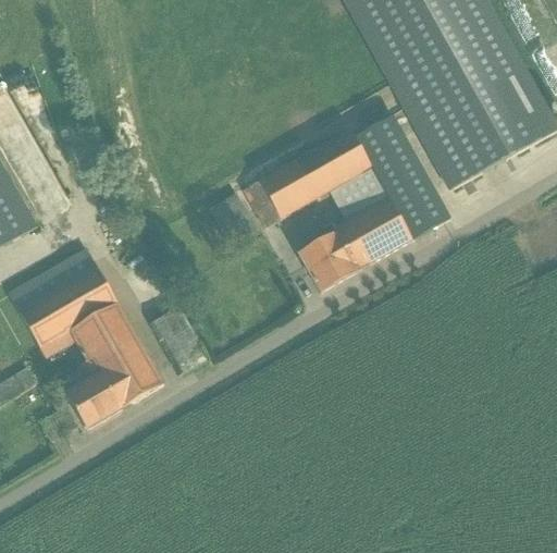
[(556,125),(485,0),(339,0),(447,191),(556,128),(556,125)]
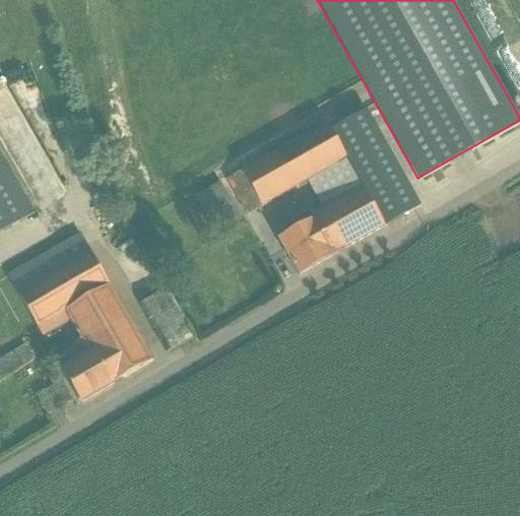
[(519,74),(519,0),(481,0),(519,75),(519,74)]
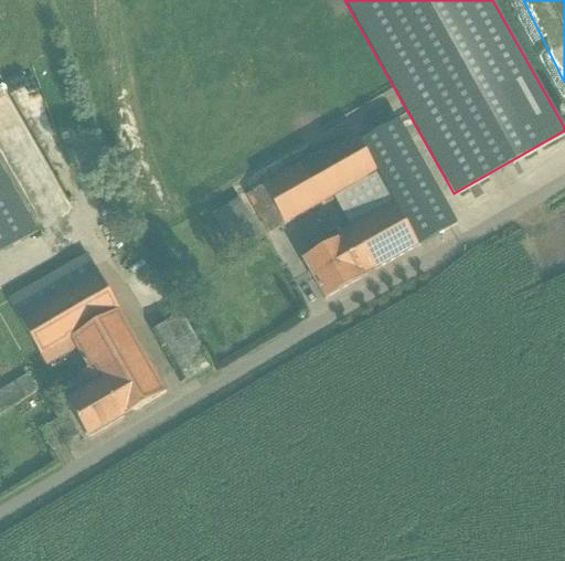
[(44,82),(25,88),(35,119),(55,112),(44,82)]
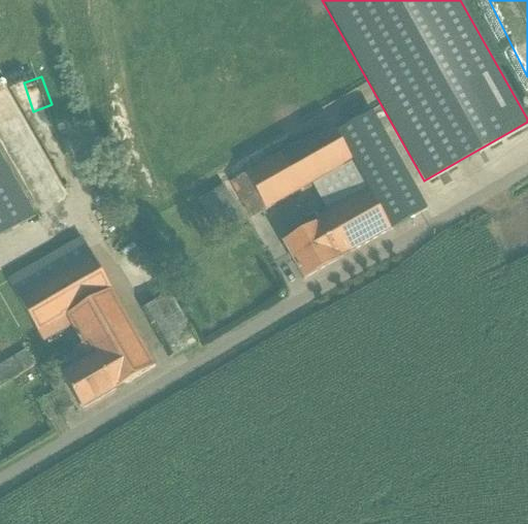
[(329,122),(242,168),(263,206),(350,160),(329,122)]
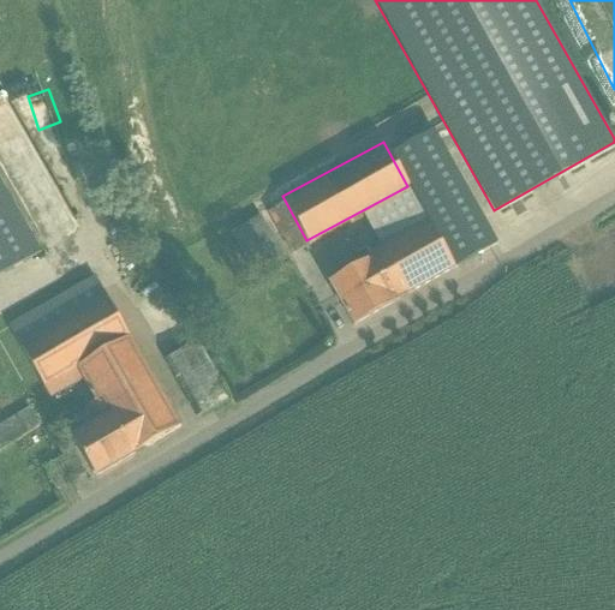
[(447,148),(402,172),(451,261),(495,237),(447,148)]
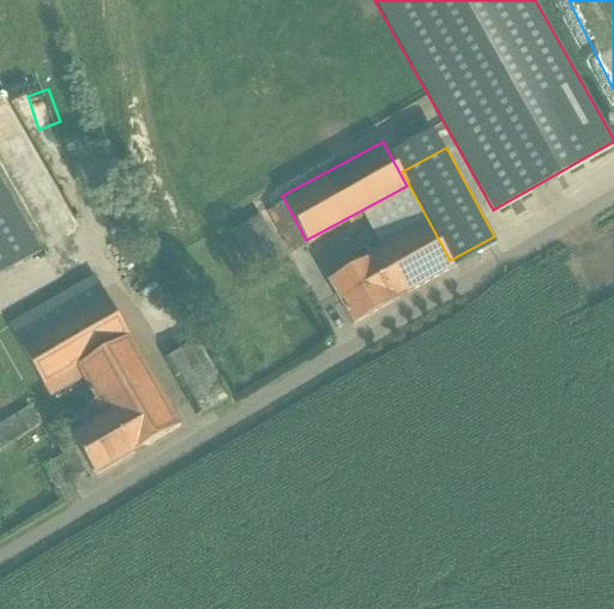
[(0,182),(0,270),(37,249),(0,182)]
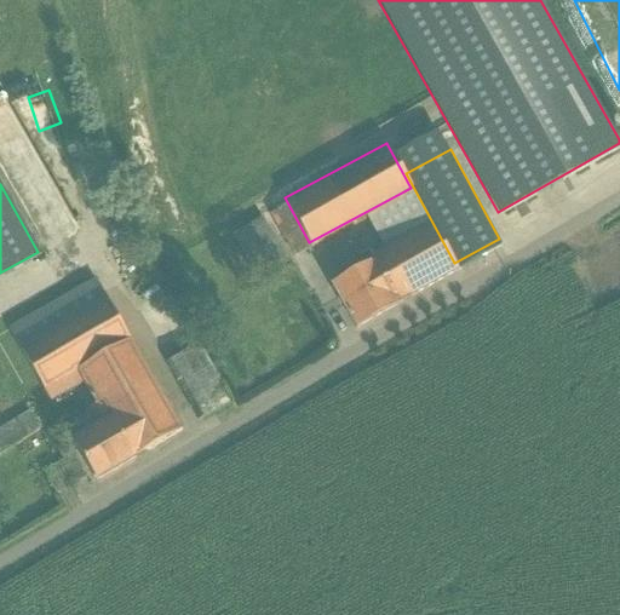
[(283,218),(251,231),(269,276),(302,263),(283,218)]
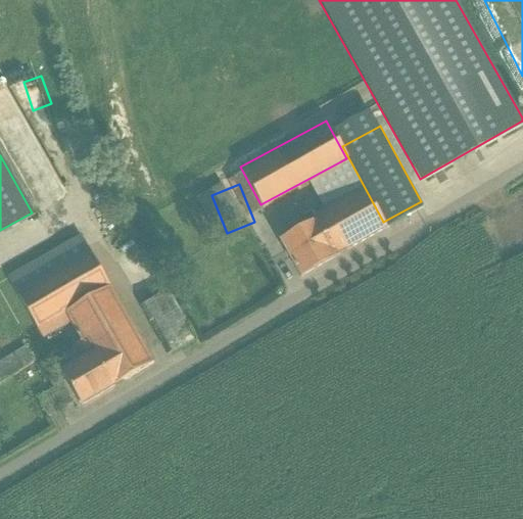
[(294,273),(383,224),(364,189),(275,238),(294,273)]
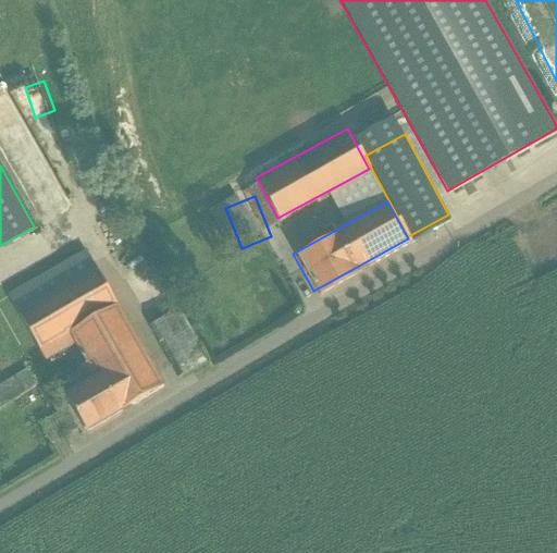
[(91,421),(166,381),(123,300),(72,328),(99,379),(75,391),(91,421)]
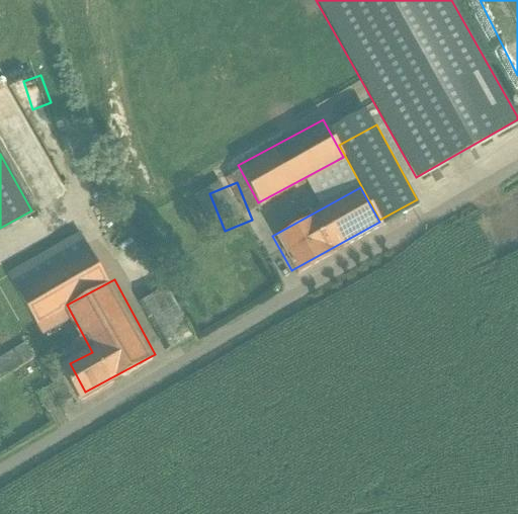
[(196,318),(174,280),(146,296),(169,335),(196,318)]
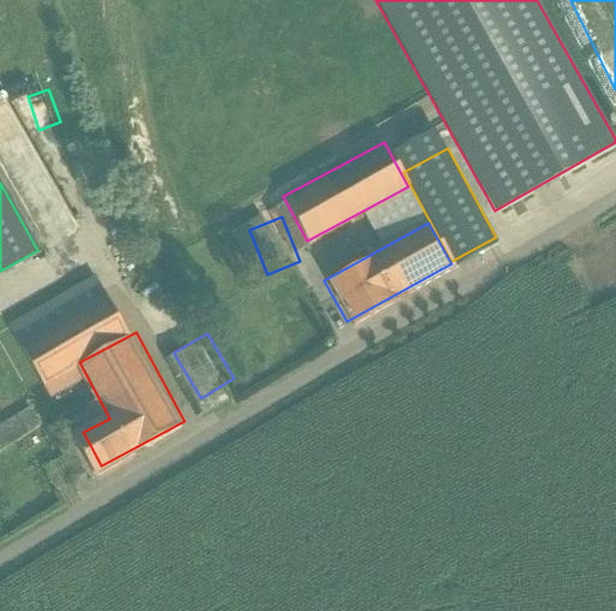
[(0,439),(36,417),(25,399),(0,415),(0,439)]
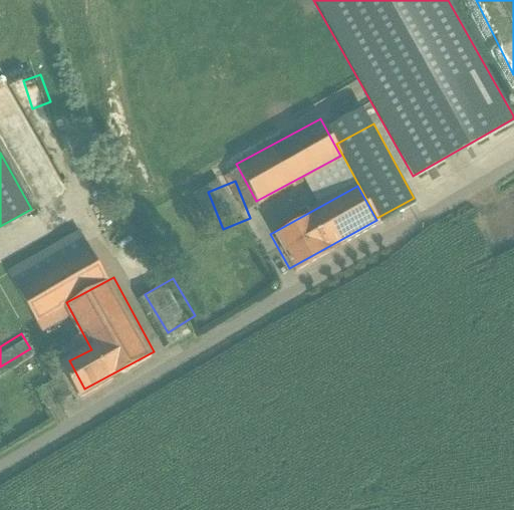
[(62,408),(79,397),(68,379),(51,391),(62,408)]
